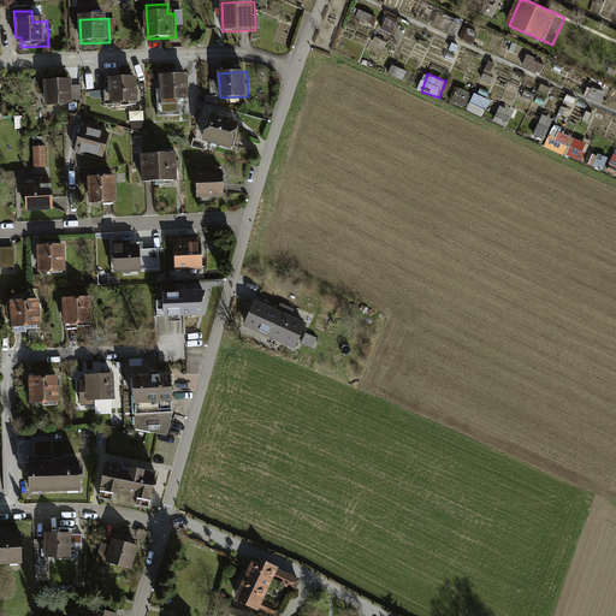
[(113,77),(114,105),(144,104),(143,75),(113,77)]
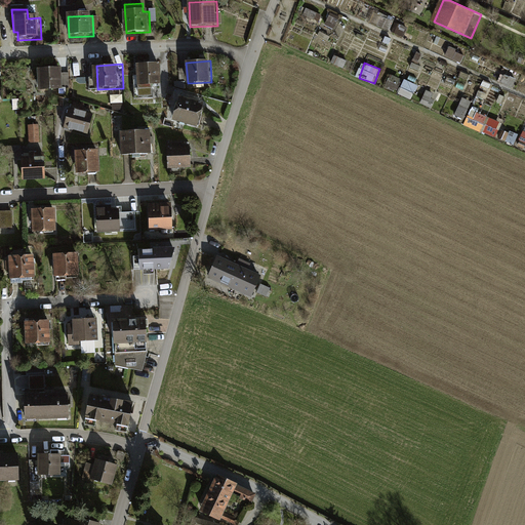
[(154,98),(154,87),(164,86),(163,66),(148,66),(137,67),(138,99),(154,98)]
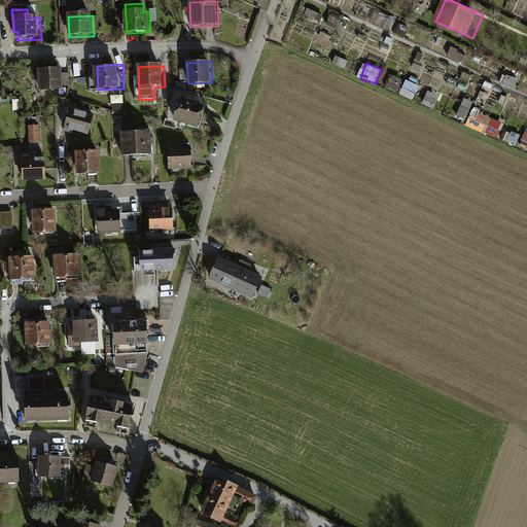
[(40,71),(41,92),(67,91),(67,70),(40,71)]
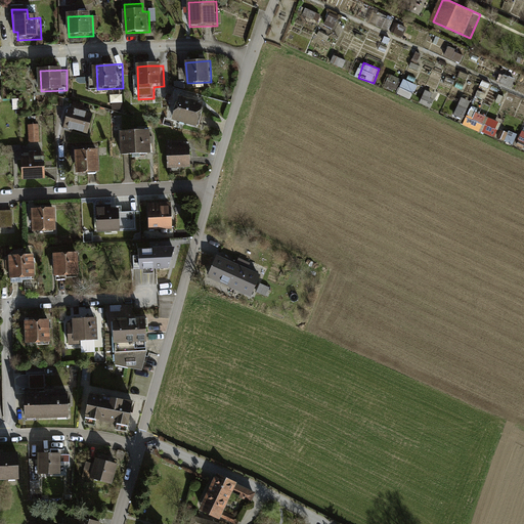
[(60,96),(53,97),(54,105),(63,105),(63,97),(60,96)]
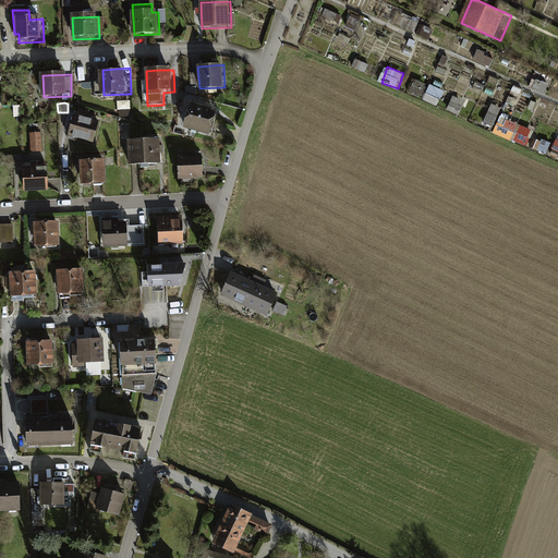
[(193,105),(186,128),(214,134),(219,111),(193,105)]
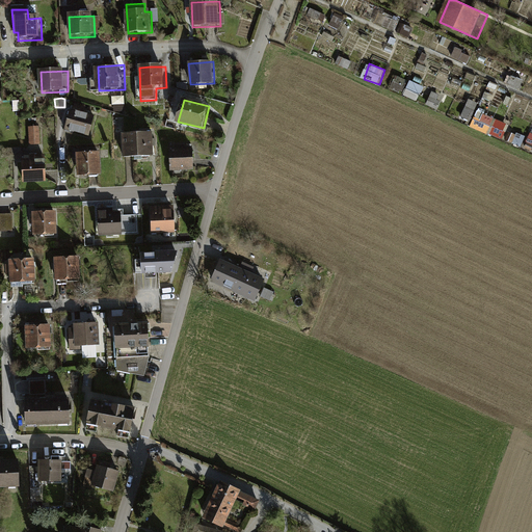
[(70,110),(64,129),(88,135),(94,116),(70,110)]
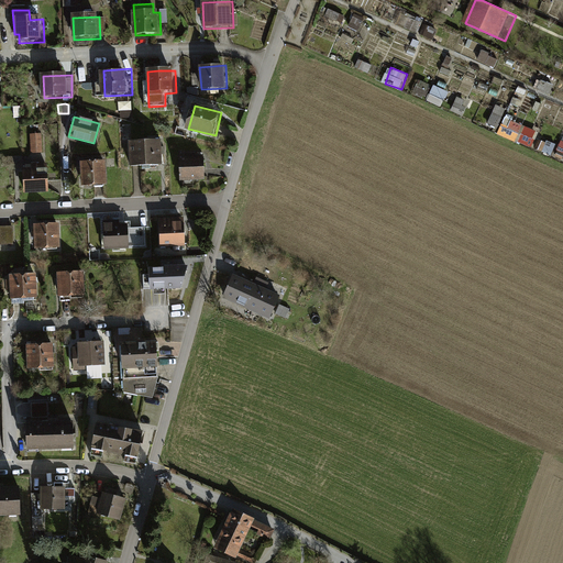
[(508,117),(499,133),(530,148),(539,132),(508,117)]
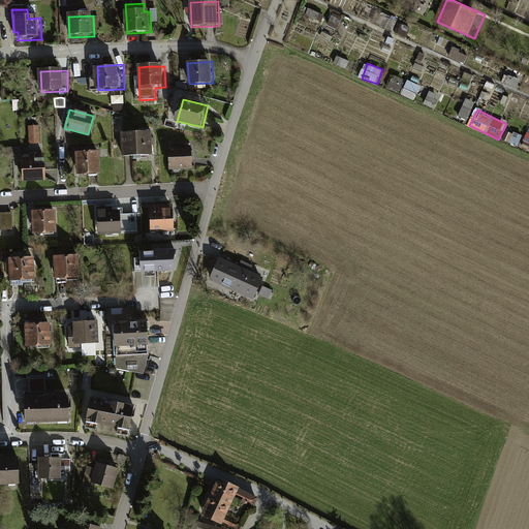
[(30,127),(30,143),(39,142),(38,127),(30,127)]
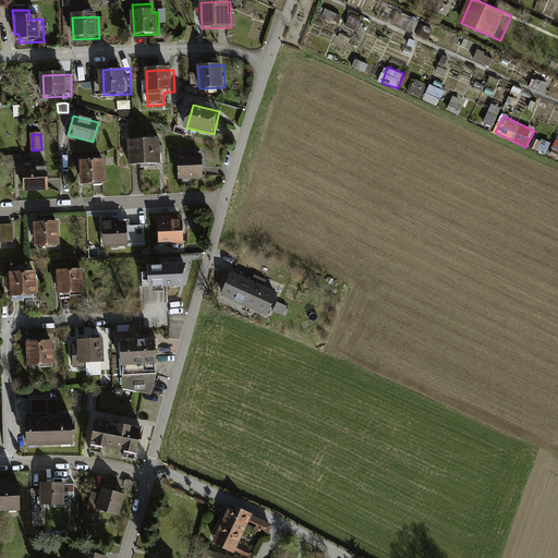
[(129,141),(130,164),(159,162),(158,138),(129,141)]
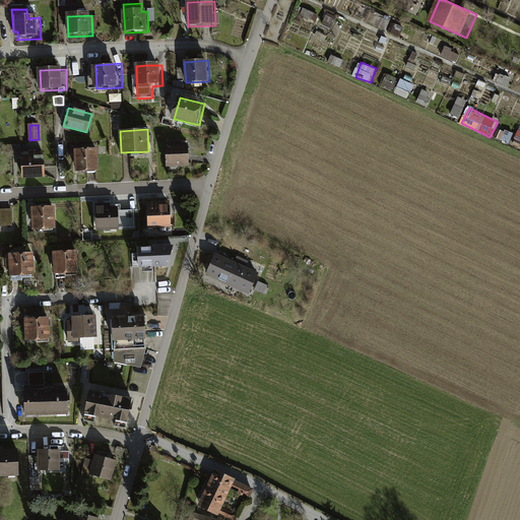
[(167,142),(167,166),(188,165),(187,144),(182,145),(182,141),(167,142)]
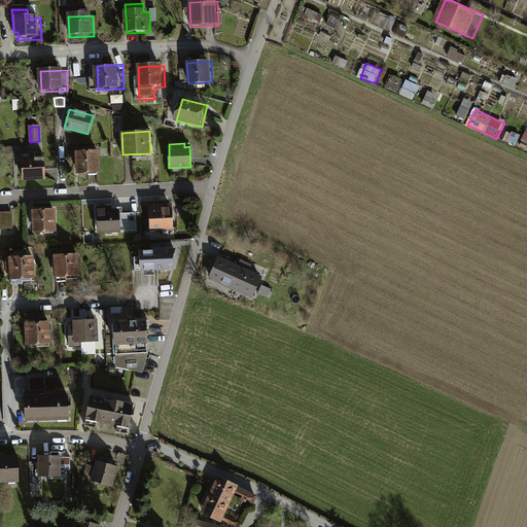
[(76,152),(77,174),(98,173),(97,151),(76,152)]
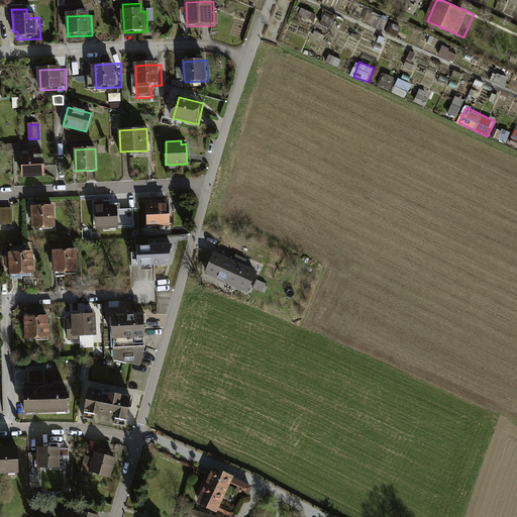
[(21,157),(22,177),(44,176),(43,151),(24,151),(24,157),(21,157)]
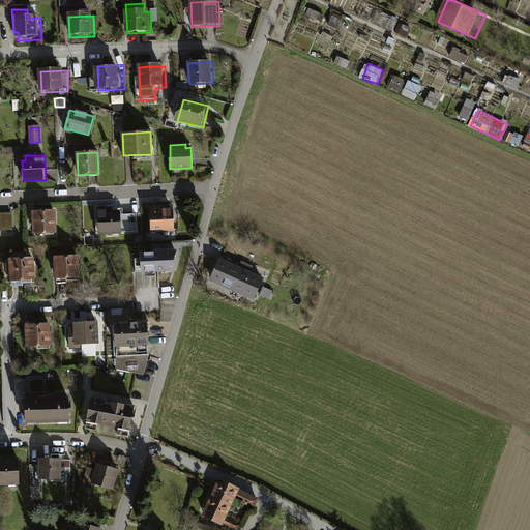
[(151,209),(152,234),(177,233),(176,209),(151,209)]
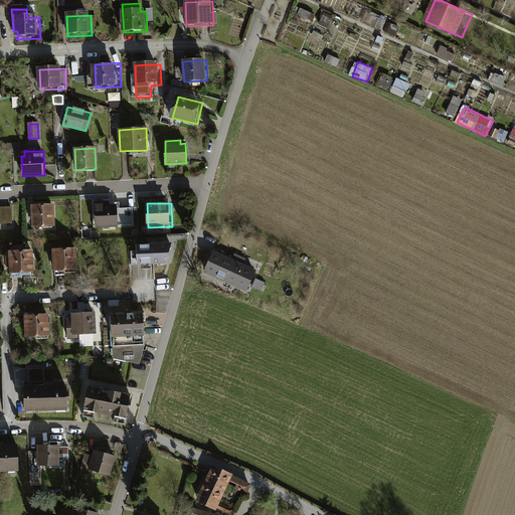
[(97,205),(99,228),(120,227),(119,204),(97,205)]
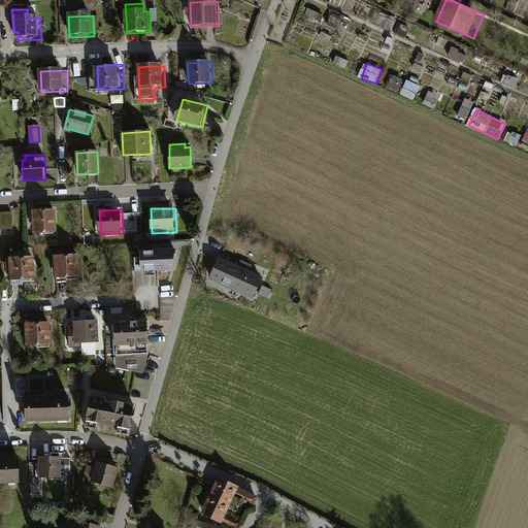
[(35,213),(36,234),(60,233),(59,212),(35,213)]
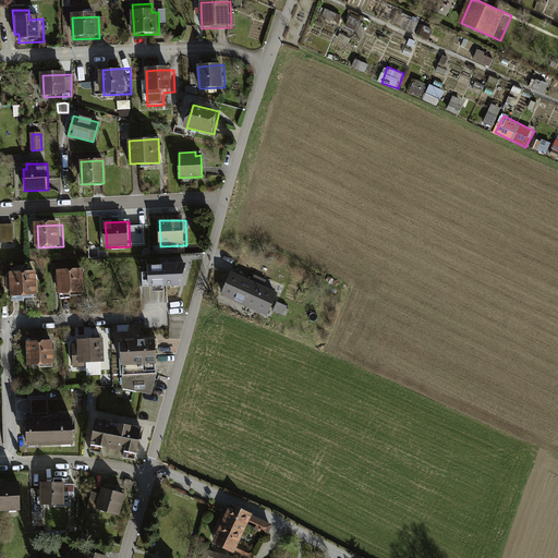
[(12,226),(0,226),(0,241),(13,241),(12,226)]
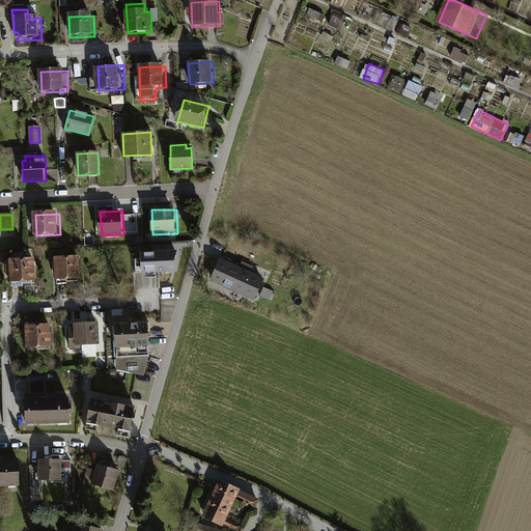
[(141,259),(135,259),(135,272),(158,272),(171,272),(176,252),(141,254),(141,259)]
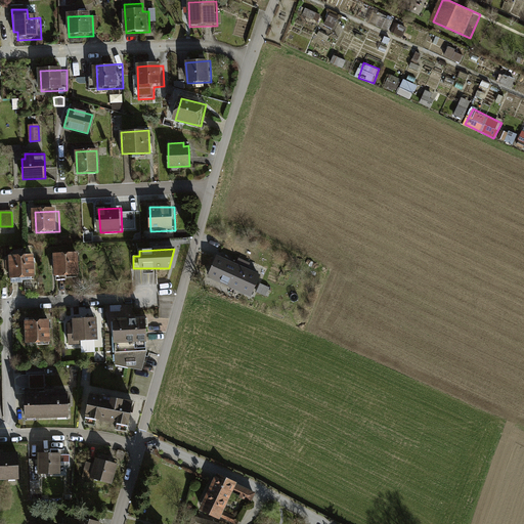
[(54,255),(55,277),(78,276),(77,254),(54,255)]
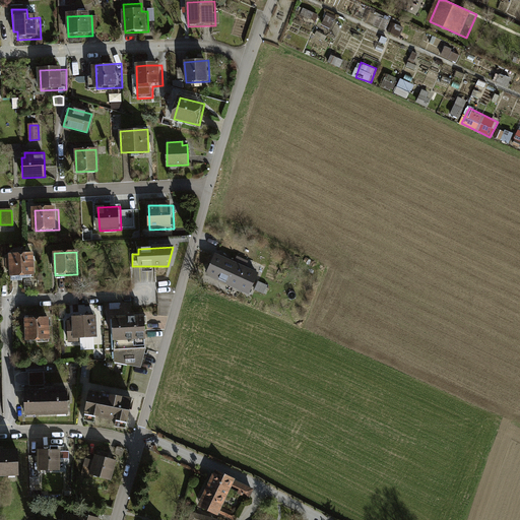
[(10,255),(11,280),(33,279),(31,254),(10,255)]
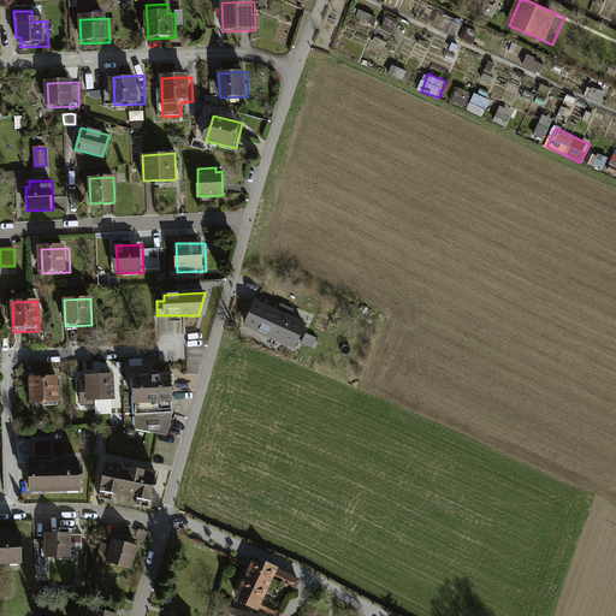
[(246,323),(295,345),(304,326),(289,319),(294,311),(280,304),(277,313),(255,303),(246,323)]
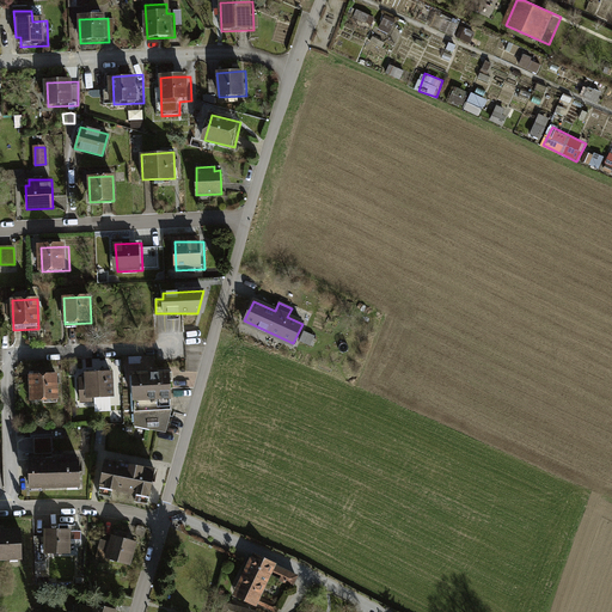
[(314,336),(304,331),(300,341),(310,346),(314,336)]
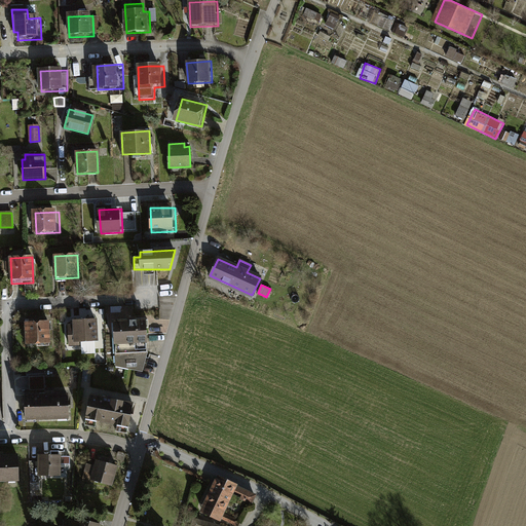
[(119,321),(135,320),(135,309),(119,309),(119,321)]
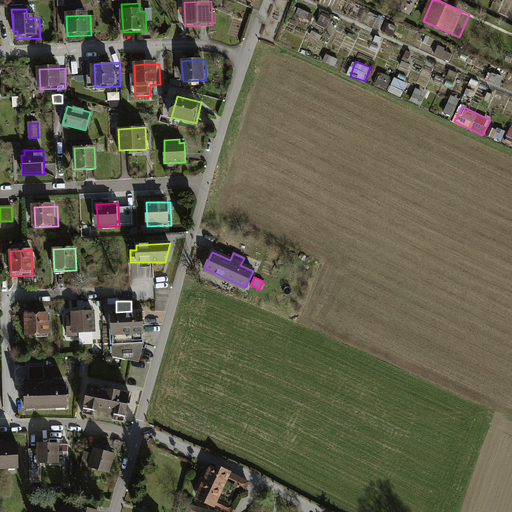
[(93,311),(73,312),(73,317),(66,317),(67,335),(77,335),(77,332),(94,331),(93,311)]
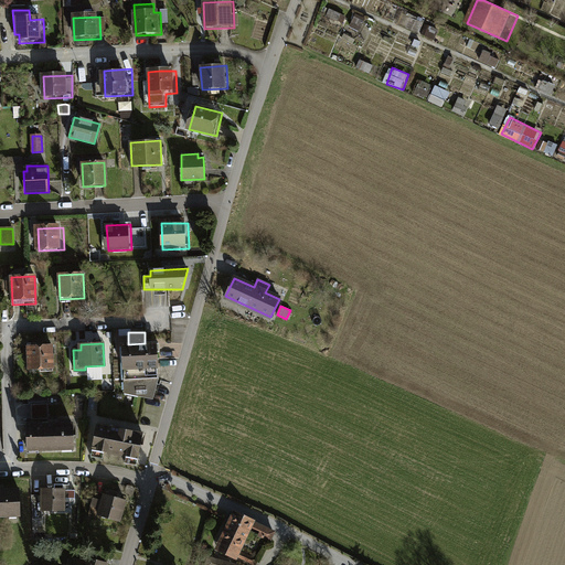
[(158,344),(123,345),(124,380),(159,379),(158,344)]
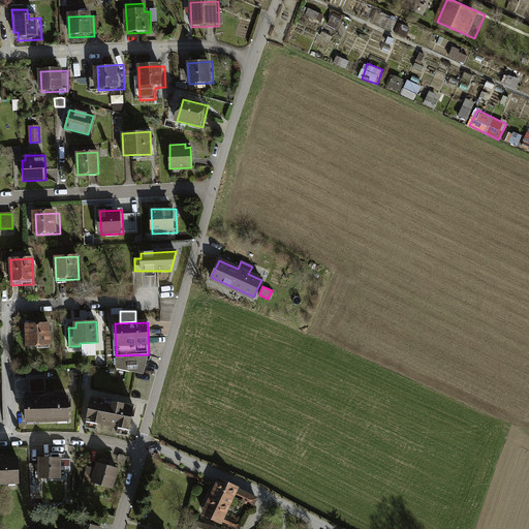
[(26,324),(27,345),(37,345),(38,348),(50,347),(49,323),(26,324)]
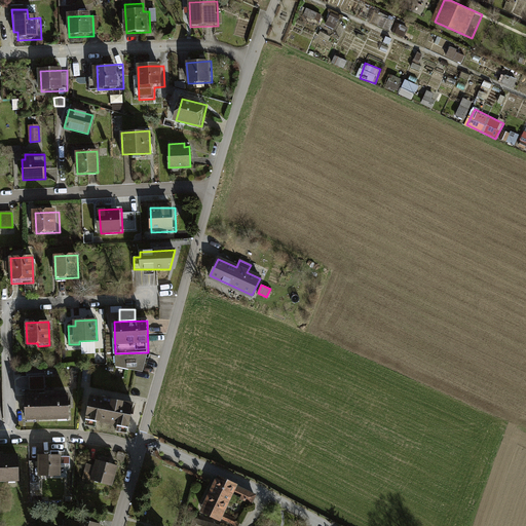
[(143,372),(148,352),(115,353),(116,367),(136,371),(143,372)]
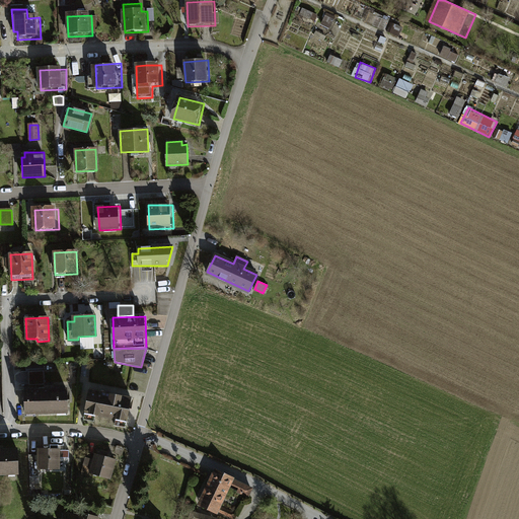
[(44,363),(26,364),(26,371),(44,371),(44,363)]
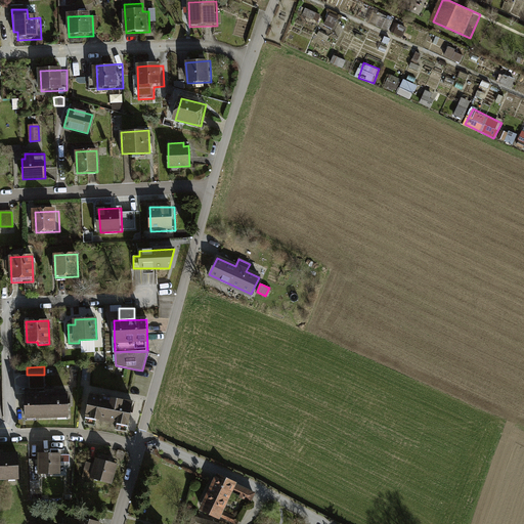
[(25,394),(26,418),(68,417),(68,393),(25,394)]
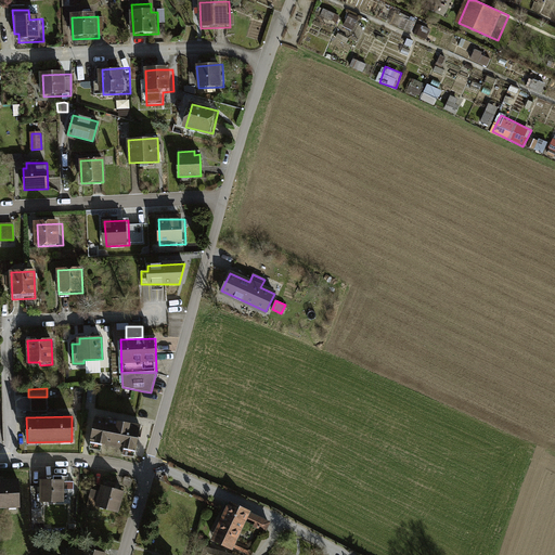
[(95,416),(90,441),(136,450),(140,425),(95,416)]
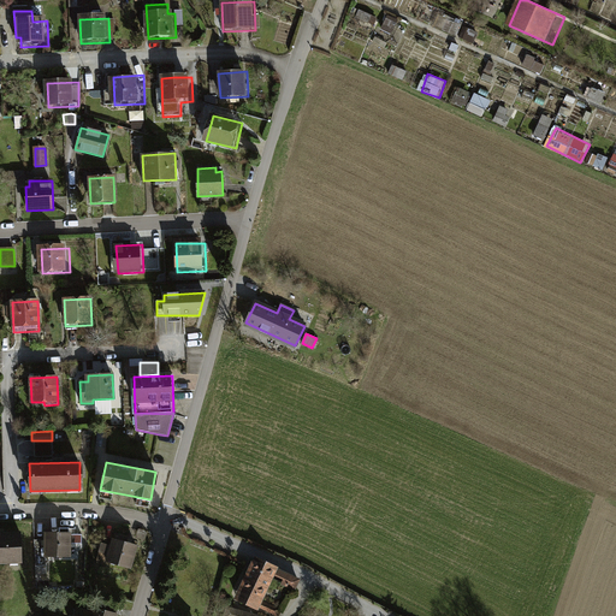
[(46,566),(46,557),(71,557),(71,544),(83,544),(83,534),(71,534),(69,527),(59,528),(59,533),(46,533),(46,542),(35,542),(35,566),(46,566)]
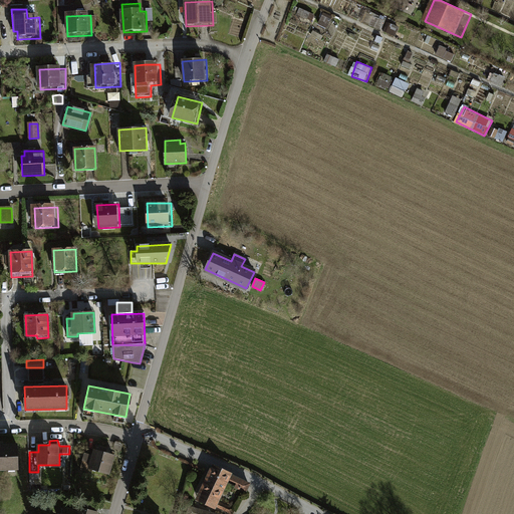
[(0,445),(0,469),(18,468),(17,445),(0,445)]
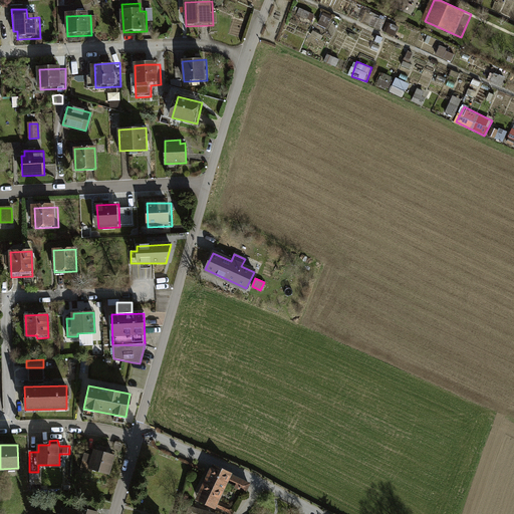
[(85,454),(81,466),(109,474),(114,455),(95,450),(93,456),(85,454)]
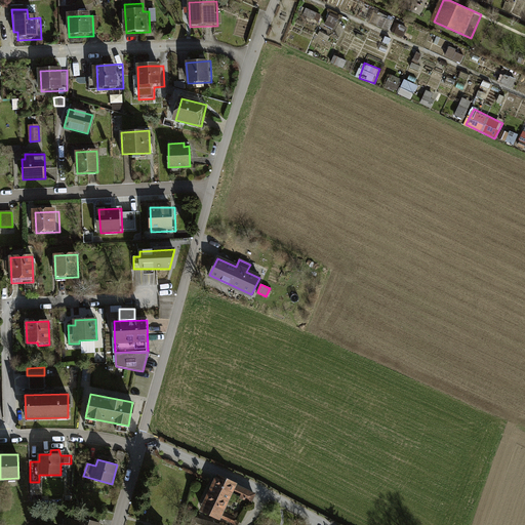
[(223,517),(233,522),(235,518),(224,513),(232,494),(250,502),(254,494),(236,486),(237,484),(215,475),(200,509),(221,518),(223,517)]
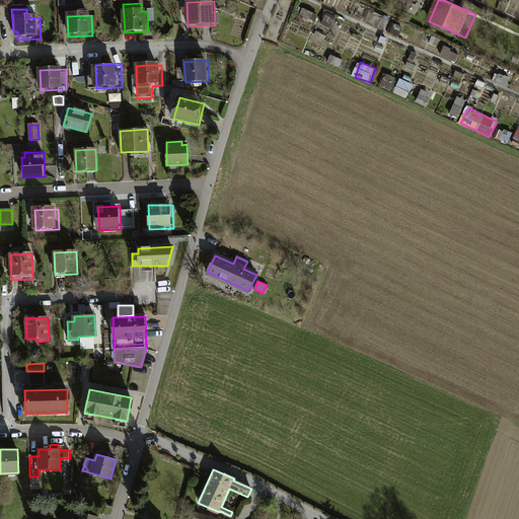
[(90,515),(79,511),(78,516),(64,513),(62,518),(97,518),(98,517),(97,516),(97,512),(91,510),(90,515)]
